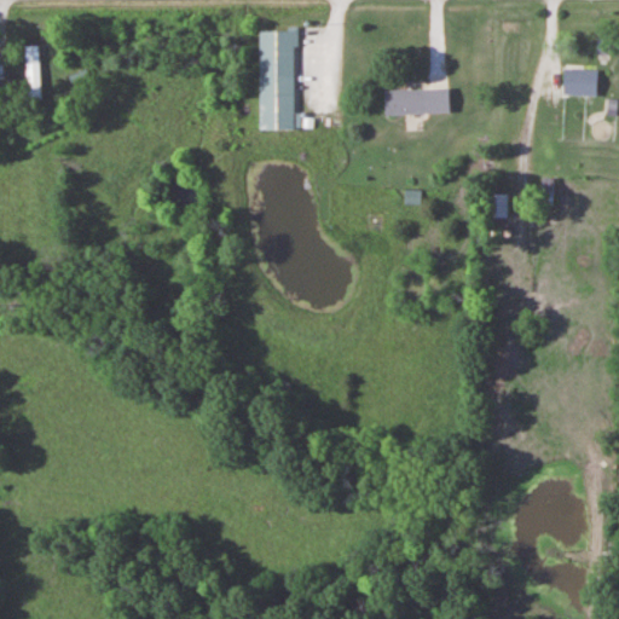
[(261,131),(298,131),(298,115),(298,32),(261,32),(261,131)]
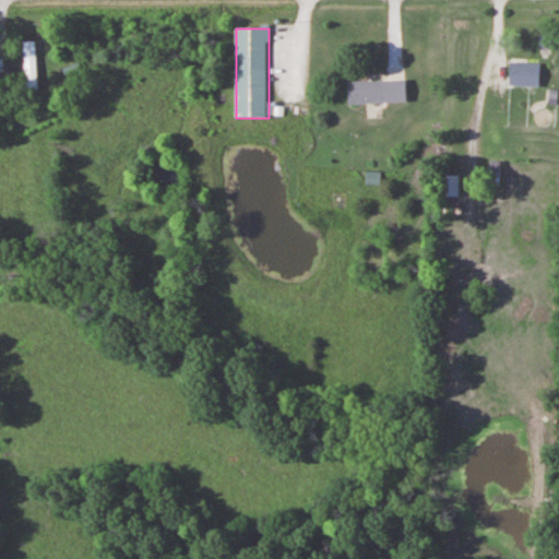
[(25,43),(25,88),(36,88),(36,43),(25,43)]
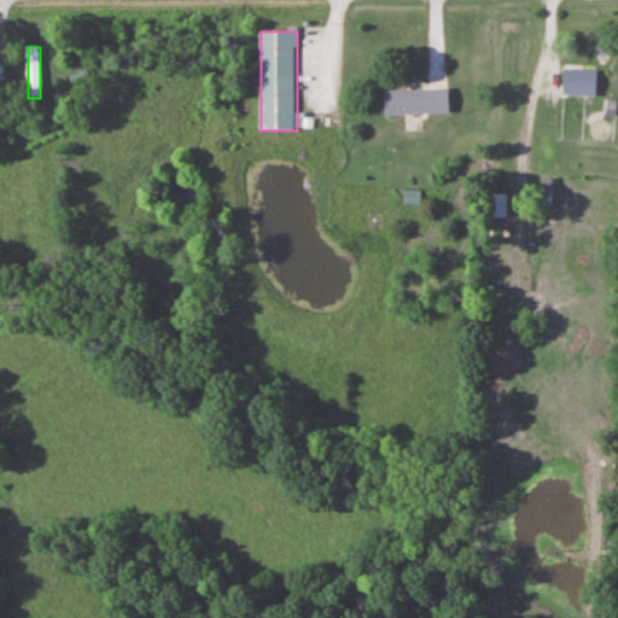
[(450,114),(449,89),(385,91),(386,116),(450,114)]
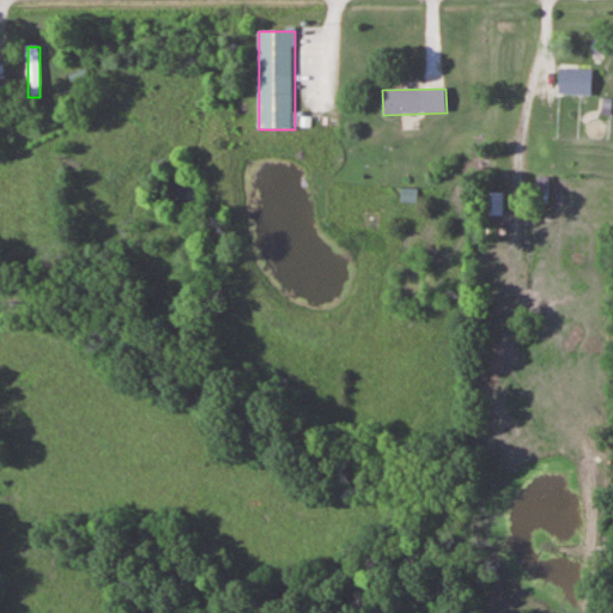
[(491,194),(491,216),(503,216),(503,194),(491,194)]
